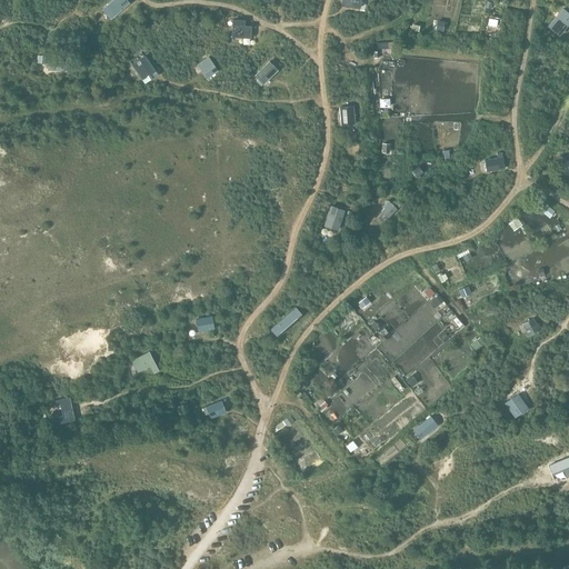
[(126,0),(113,0),(106,7),(115,18),(130,5),(126,0)]
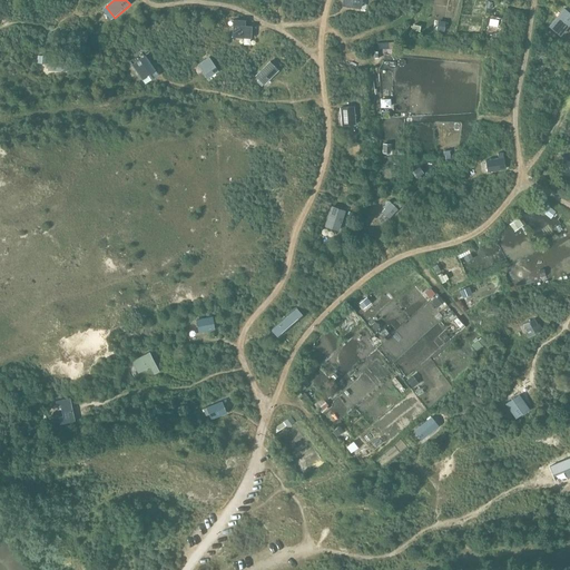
[(342,0),(342,7),(361,9),(361,0),(342,0)]
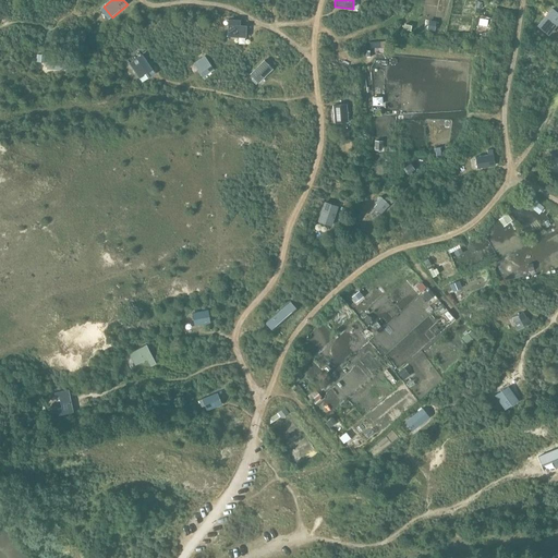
[(540,26),(538,26),(548,34),(557,21),(557,19),(550,12),(544,21),(538,17),(535,22),(540,25),(538,25),(540,26)]
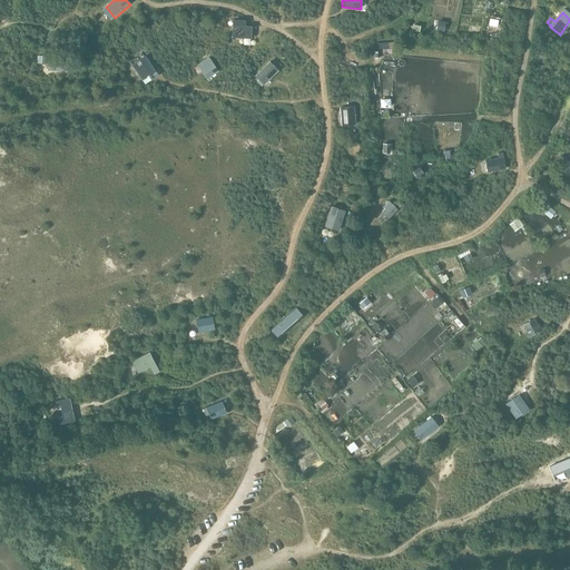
[(233,26),(232,38),(251,39),(252,31),(252,27),(245,27),(245,21),(233,20),(233,26)]
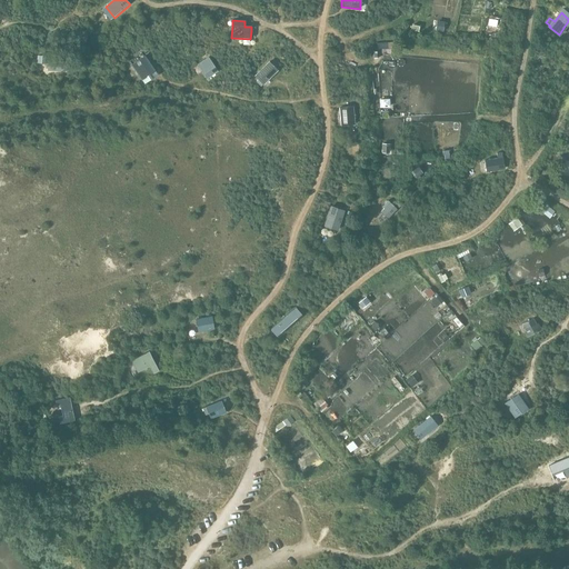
[(155,71),(145,56),(131,65),(142,80),(155,71)]
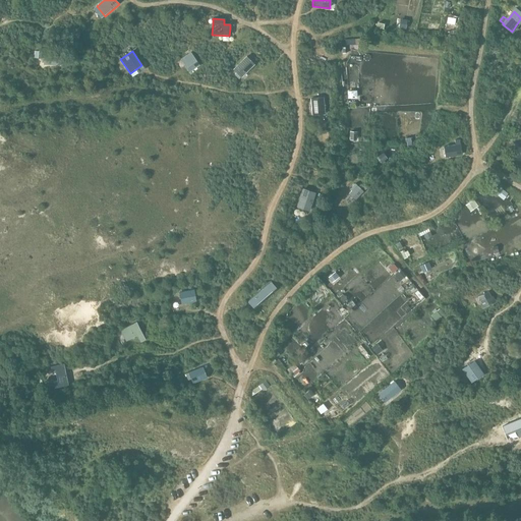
[(181,60),(189,72),(199,65),(190,53),(181,60)]
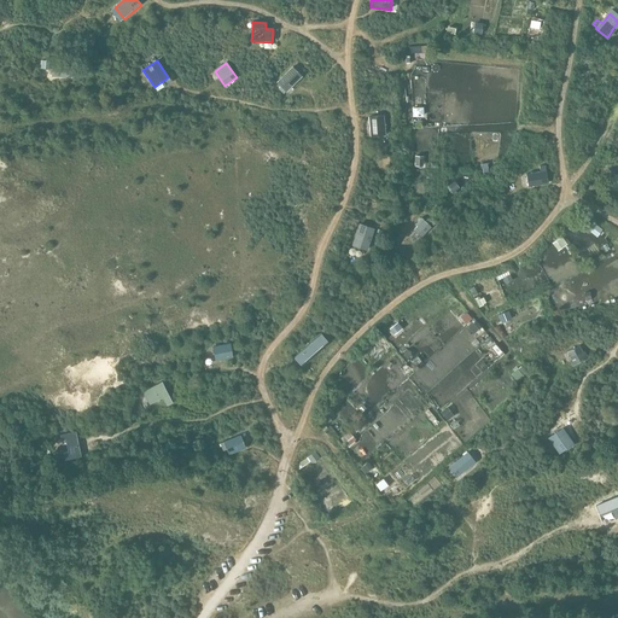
[(52,66),(51,77),(66,77),(66,68),(52,66)]
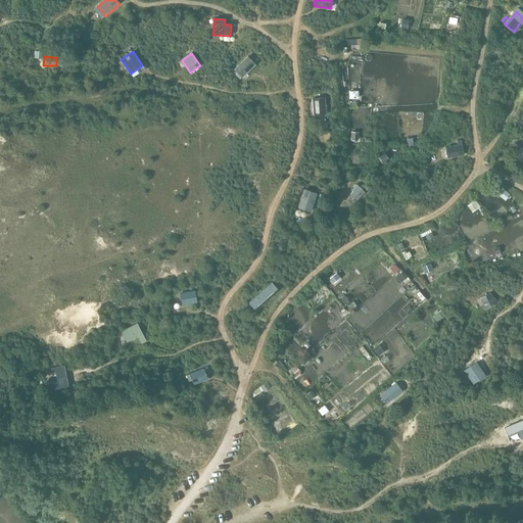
[(234,70),(242,79),(255,65),(247,56),(234,70)]
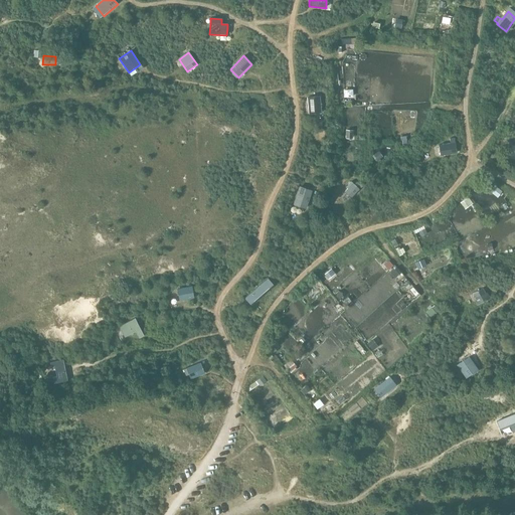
[(307,98),(309,114),(321,113),(320,96),(307,98)]
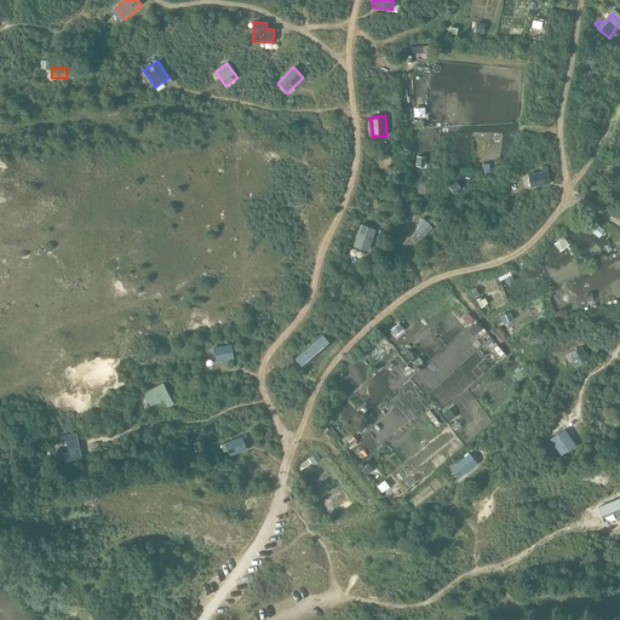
[(533,188),(549,185),(546,174),(545,166),(541,167),(541,172),(528,174),(529,188),(533,188)]
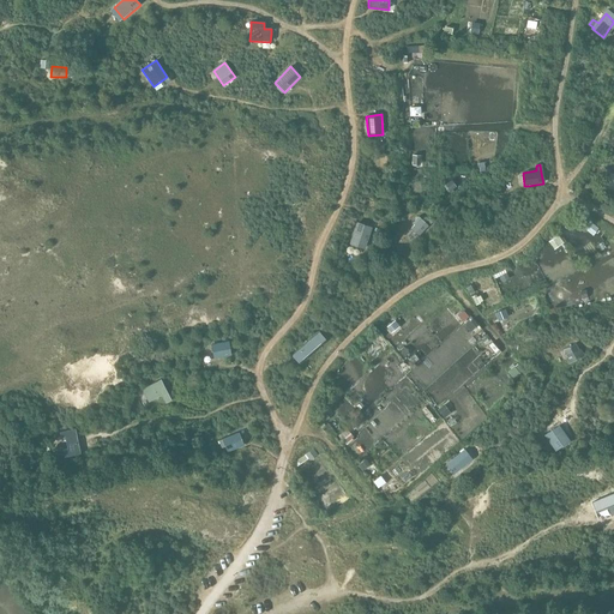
[(452,181),(445,186),(449,192),(450,193),(451,194),(453,192),(453,191),(457,188),(452,181)]
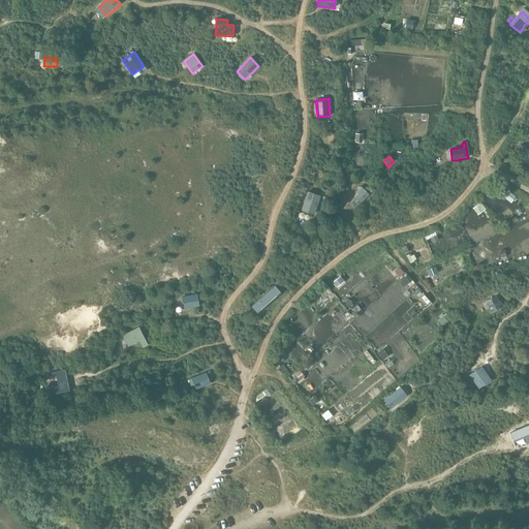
[(353,197),(361,205),(369,194),(361,187),(355,192),(356,194),(353,197)]
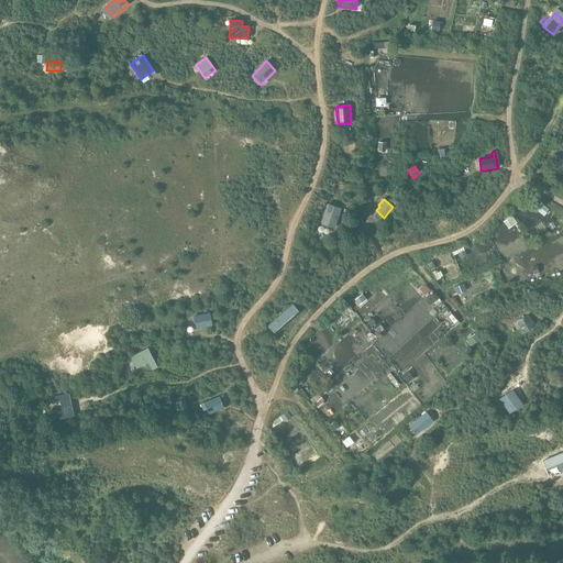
[(320,223),(334,229),(341,208),(327,203),(320,223)]
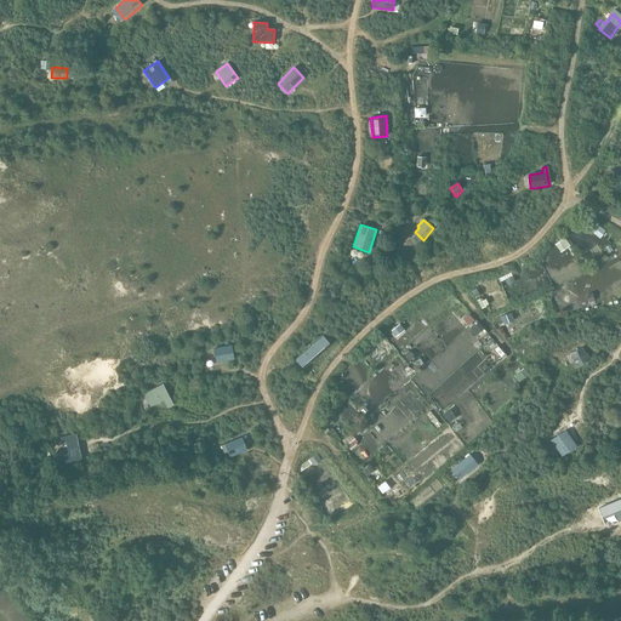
[(592,231),(592,232),(599,238),(603,232),(596,226),(592,231)]
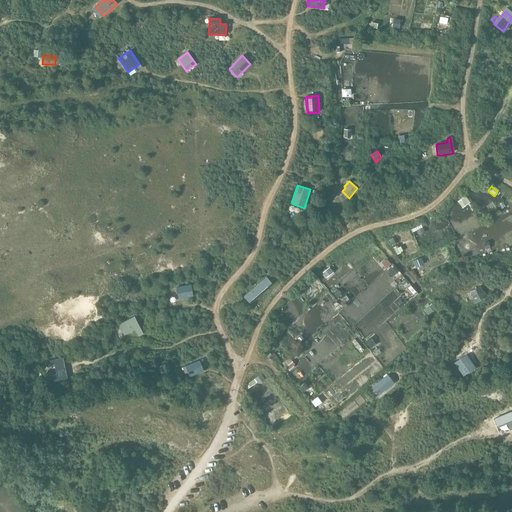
[(465,196),(458,202),(461,206),(468,201),(465,196)]
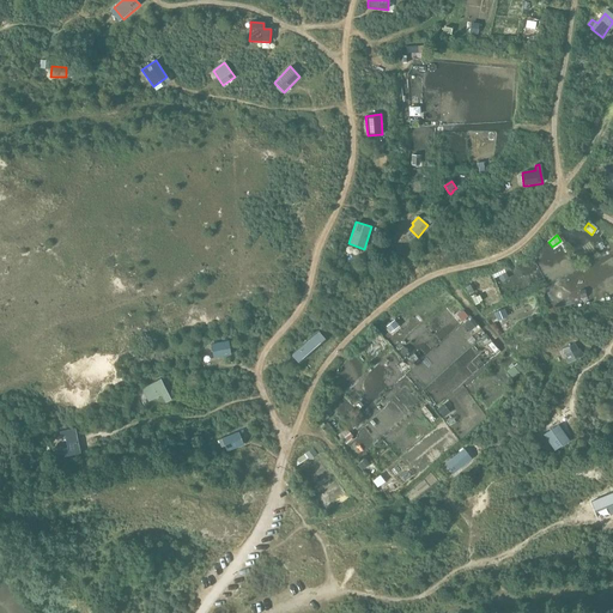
[(503,271),(502,271),(492,275),(493,279),(499,277),(502,283),(509,279),(505,273),(504,273),(503,271)]
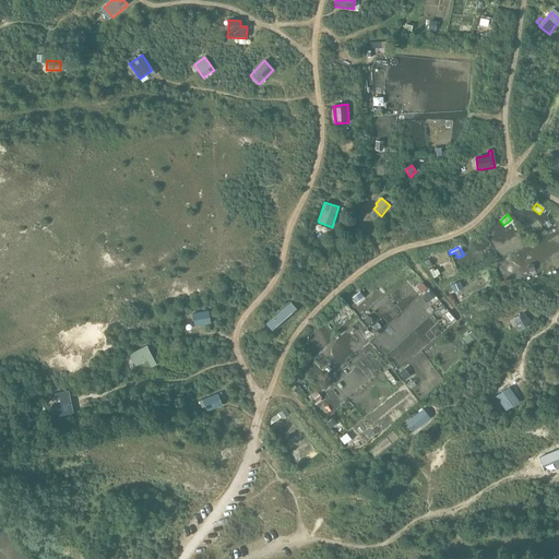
[(451,285),(453,292),(460,289),(458,283),(451,285)]
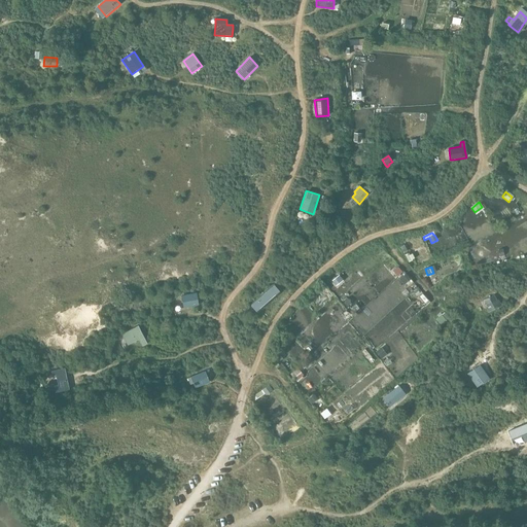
[(396,276),(401,272),(397,268),(393,272),(396,276)]
